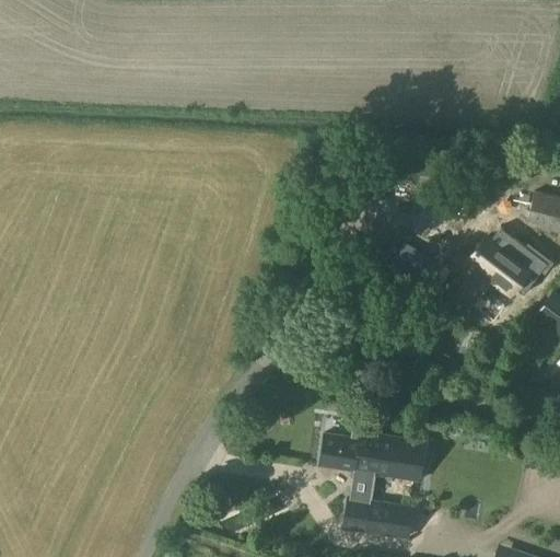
[(454,262),(470,219),(366,177),(349,220),(454,262)]
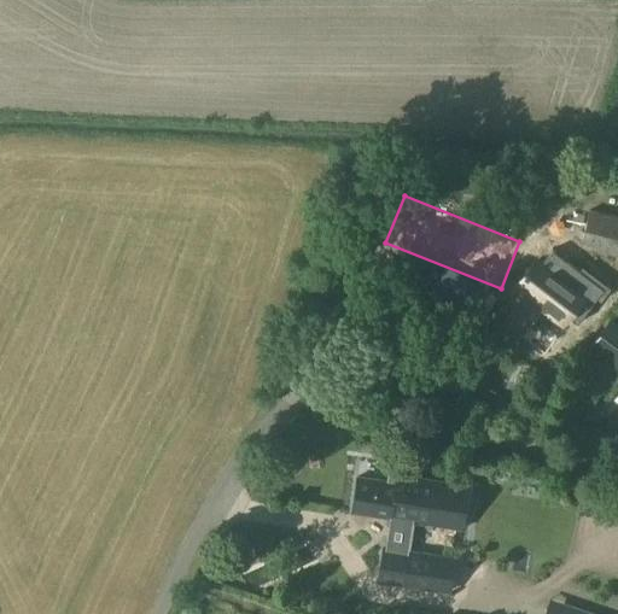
[(617,222),(589,216),(581,250),(617,258),(617,222)]
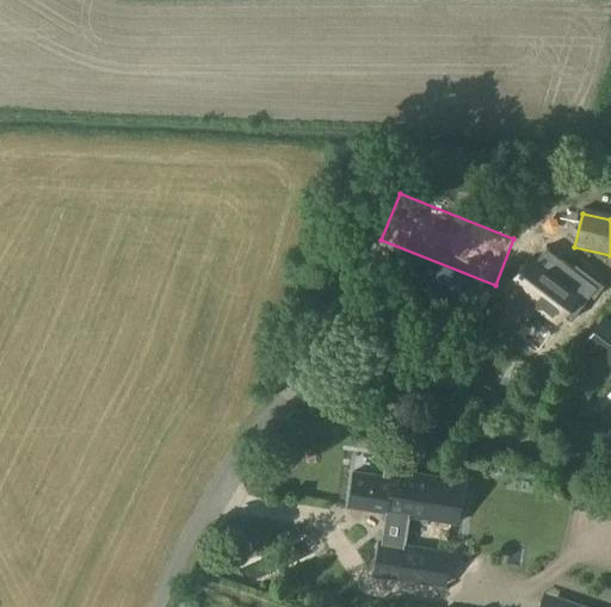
[(610,286),(610,274),(549,243),(532,283),(598,313),(610,286)]
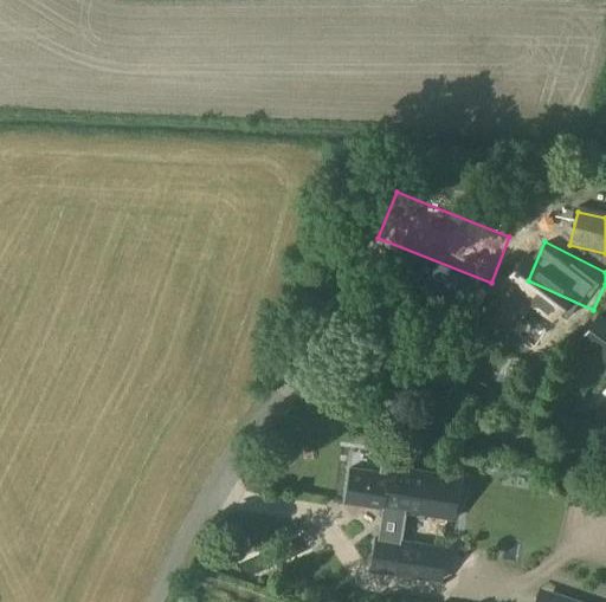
[(508,337),(527,338),(529,299),(509,298),(508,337)]
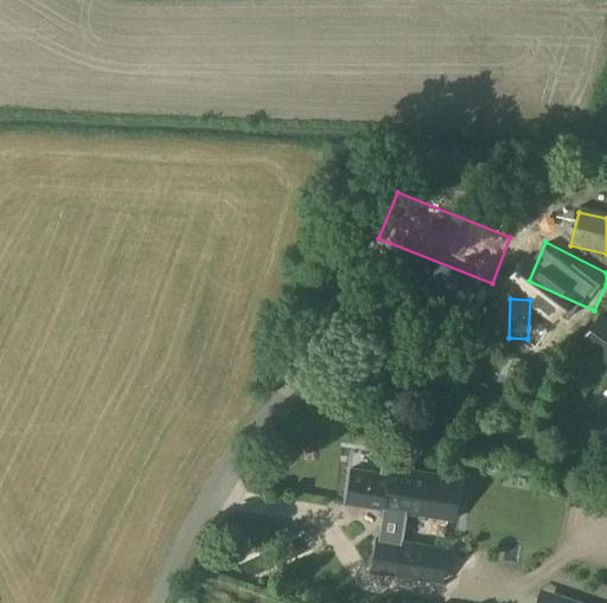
[(606,325),(599,319),(581,345),(606,363),(606,325)]
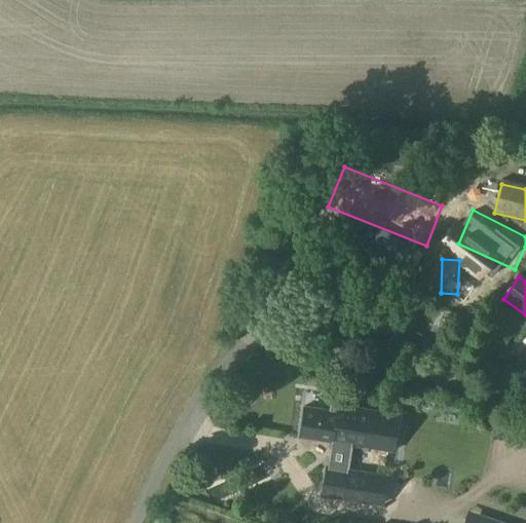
[(388,479),(342,473),(345,445),(395,451),(399,418),(337,410),(336,415),(303,411),(299,440),(332,444),(329,471),(327,471),(324,497),(384,506),(388,479)]
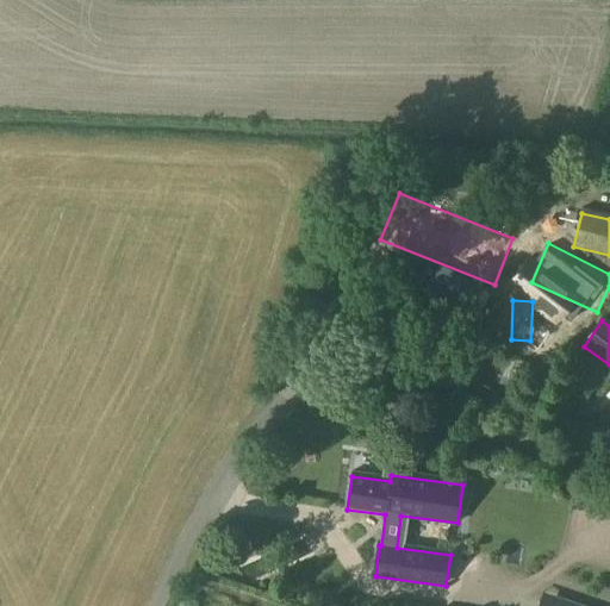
[(578,605),(542,593),(537,605),(578,605)]
